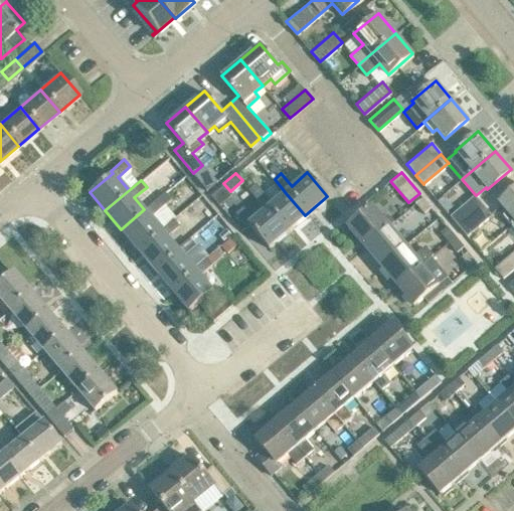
[(274,202),(264,190),(255,181),(248,187),(266,209),(286,231),(305,215),(286,193),(274,202)]
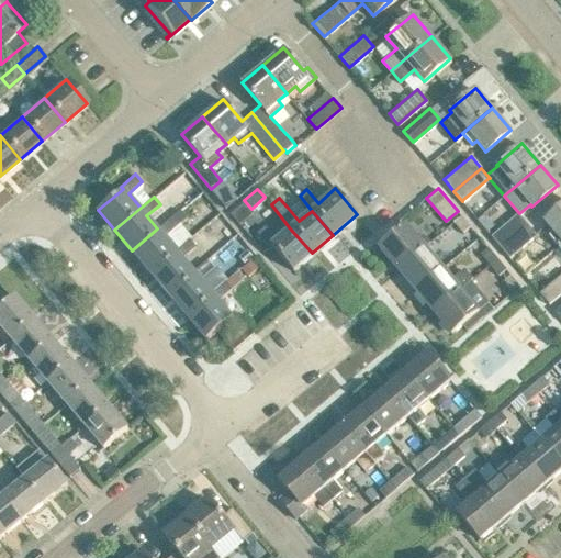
[(560,204),(543,220),(551,231),(548,233),(558,245),(560,242),(560,204)]
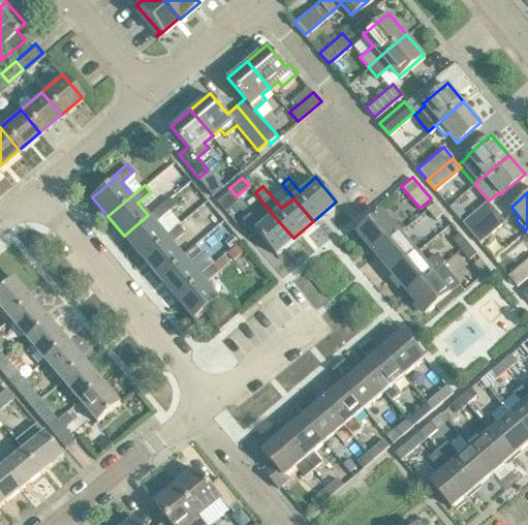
[(141,255),(164,235),(154,222),(169,210),(177,204),(171,196),(148,215),(124,236),(141,255)]
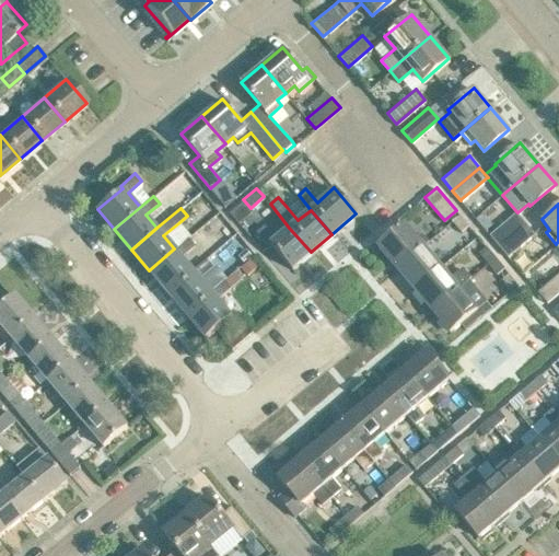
[(490,234),(499,245),(526,222),(517,212),(516,211),(490,234)]
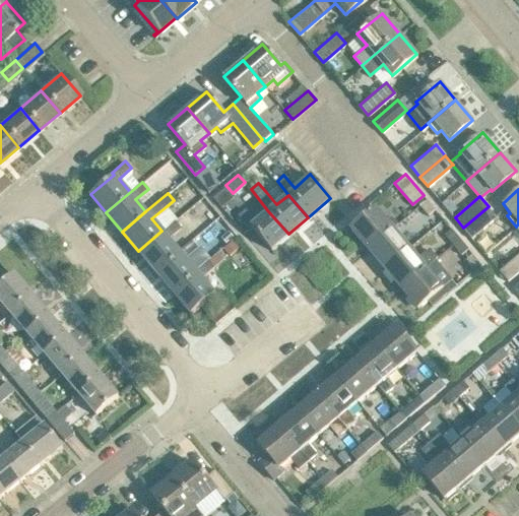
[(428,213),(434,208),(428,200),(420,205),(428,213)]
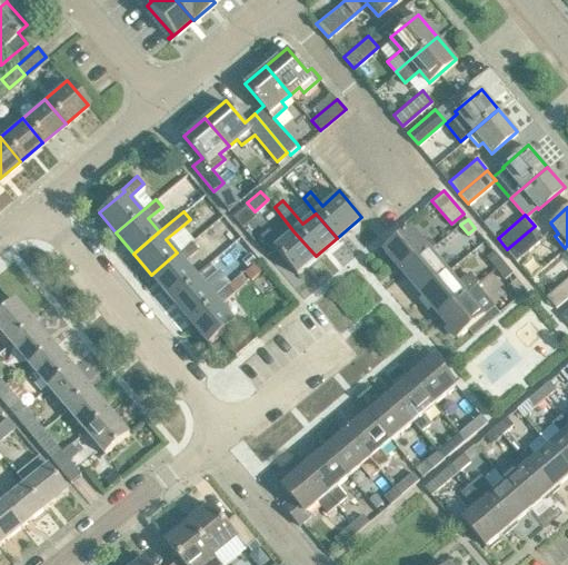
[(384,249),(402,273),(430,250),(429,248),(435,244),(427,236),(422,240),(411,226),(384,249)]
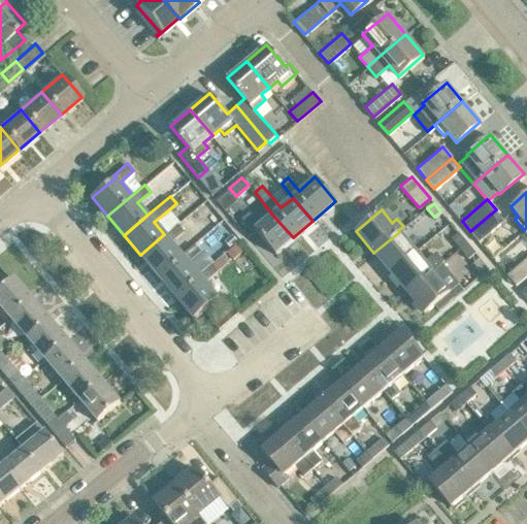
[(480,241),(504,220),(496,209),(470,231),(480,241)]
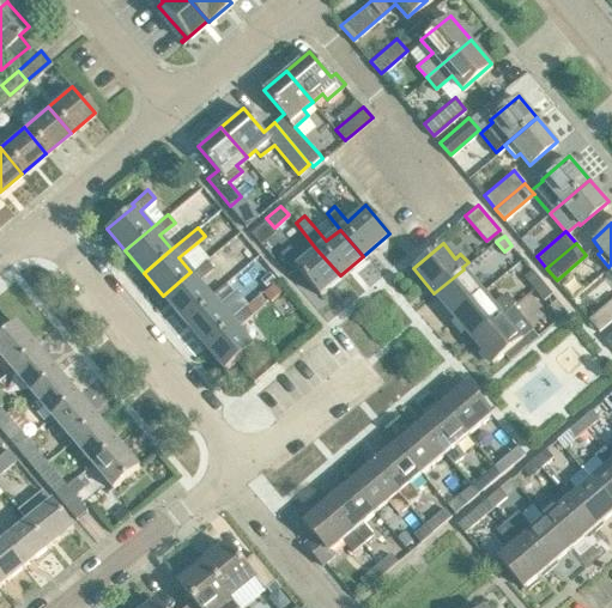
[(289,245),(280,253),(295,268),(297,266),(320,293),(340,275),(316,249),(302,261),(289,245)]
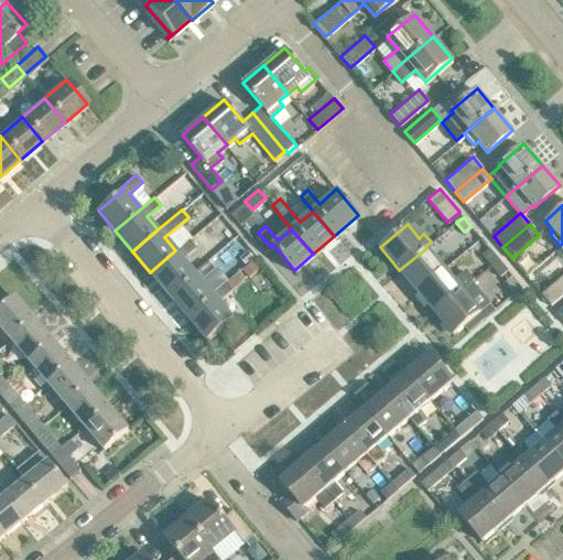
[(168,293),(193,272),(182,259),(196,247),(190,239),(175,250),(150,272),(168,293)]
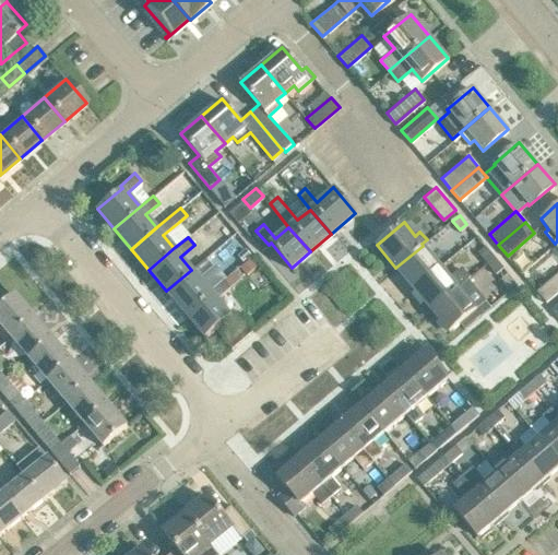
[(487,262),(495,256),(485,245),(477,251),(487,262)]
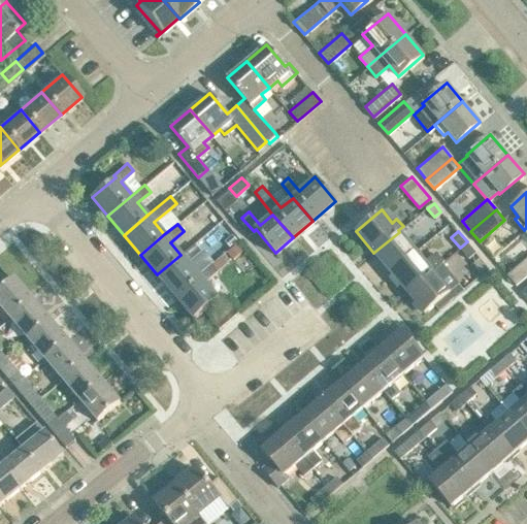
[(390,271),(415,251),(399,232),(373,253),(390,271)]
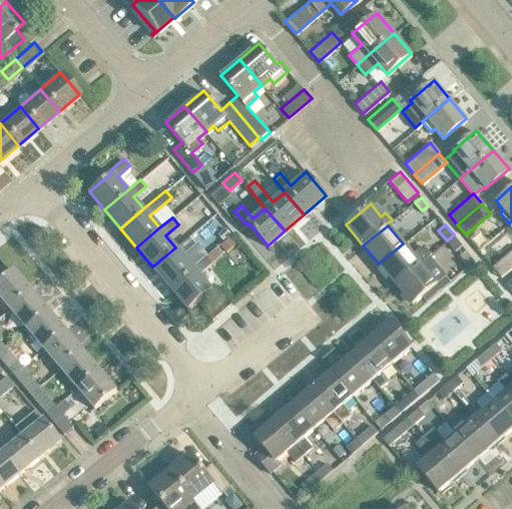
[(454,249),(461,243),(454,234),(447,240),(454,249)]
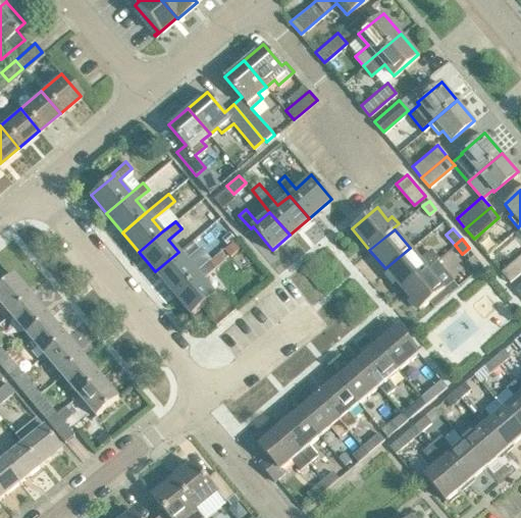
[(171,291),(195,270),(185,258),(198,248),(192,241),(178,252),(155,271),(171,291)]
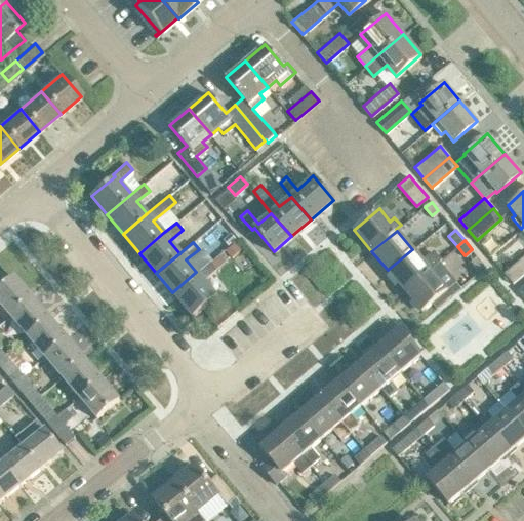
[(421,259),(412,249),(388,270),(404,290),(430,269),(429,269),(439,261),(440,259),(433,250),(421,259)]
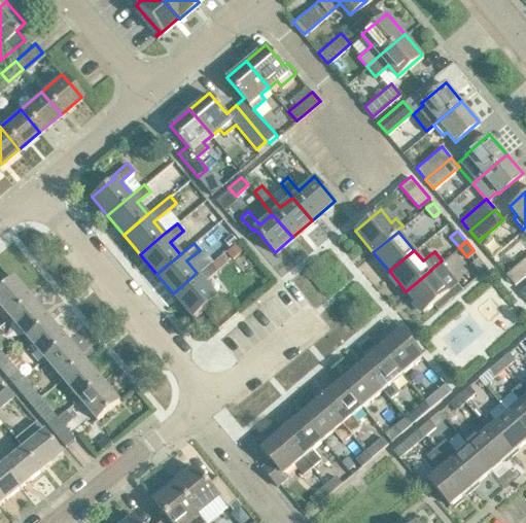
[(525,254),(505,273),(514,283),(525,273),(525,254)]
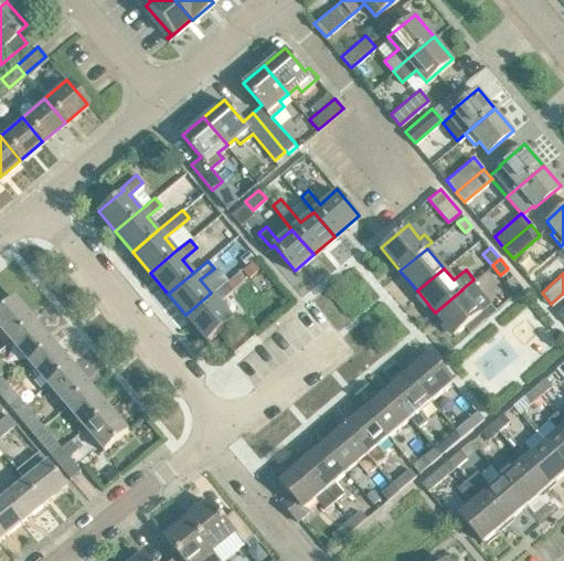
[(463,289),(435,313),(454,334),(464,326),(468,330),(482,318),(478,314),(491,303),(472,281),(461,289),(463,289)]
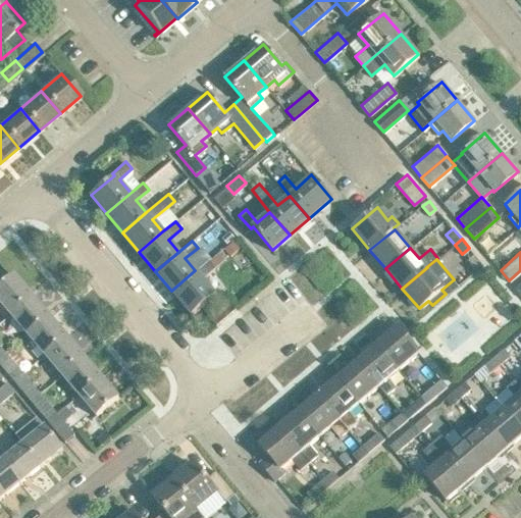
[(191,313),(215,293),(201,277),(213,267),(208,260),(195,270),(171,291),(191,313)]
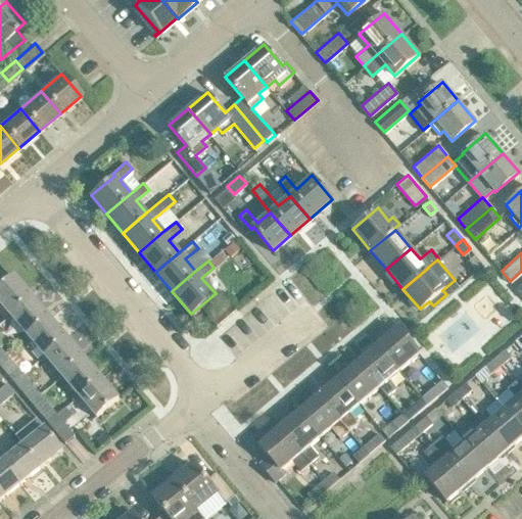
[(0,301),(9,314),(32,294),(14,274),(0,285),(0,301)]
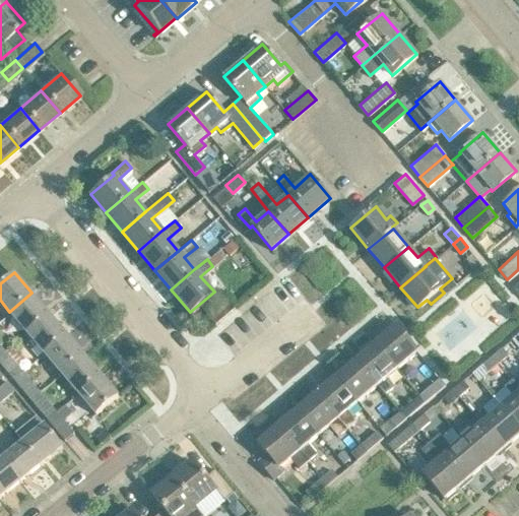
[(26,332),(49,313),(31,293),(9,312),(26,332)]
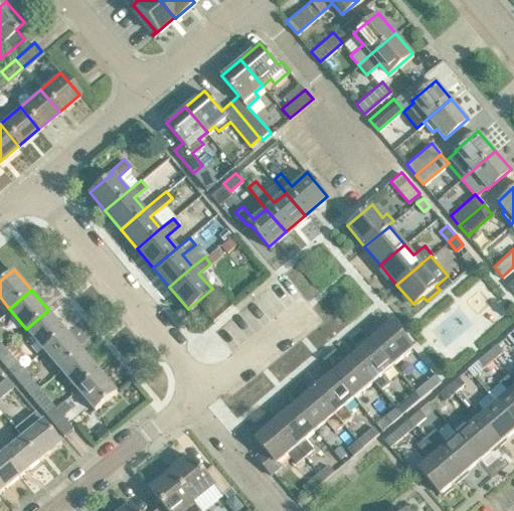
[(450,320),(465,337),(484,320),(475,309),(465,318),(460,312),(450,320)]
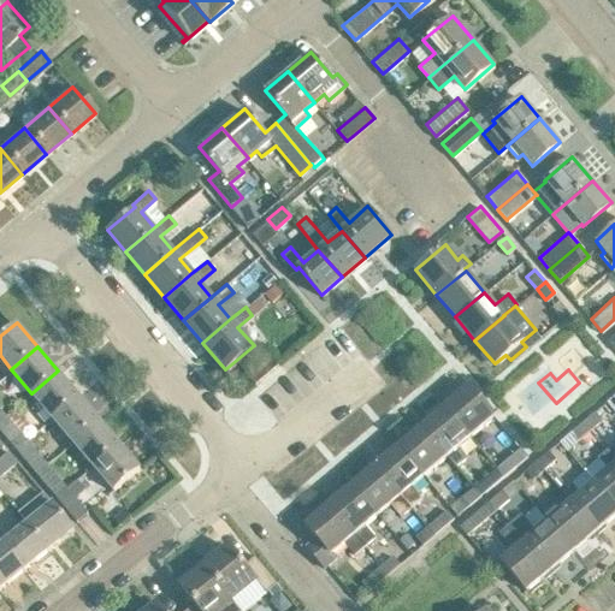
[(52,417),(78,395),(58,371),(31,393),(52,417)]
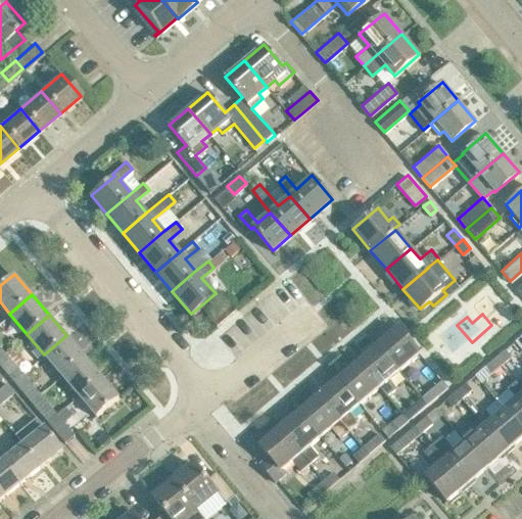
[(397,370),(404,366),(419,352),(397,327),(376,344),(397,370)]
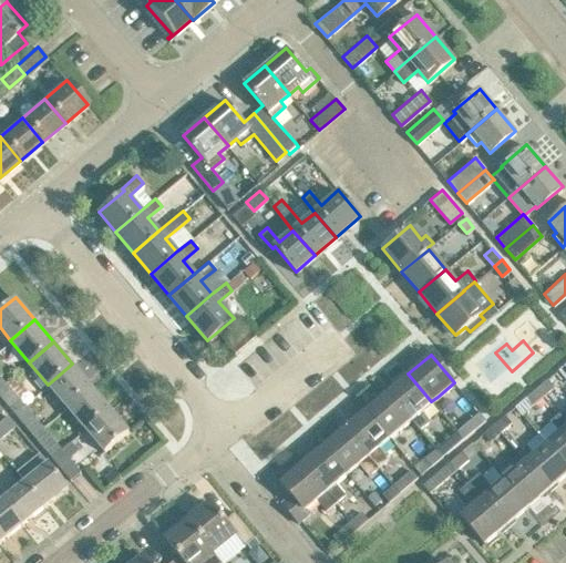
[(67,407),(91,386),(72,364),(48,385),(67,407)]
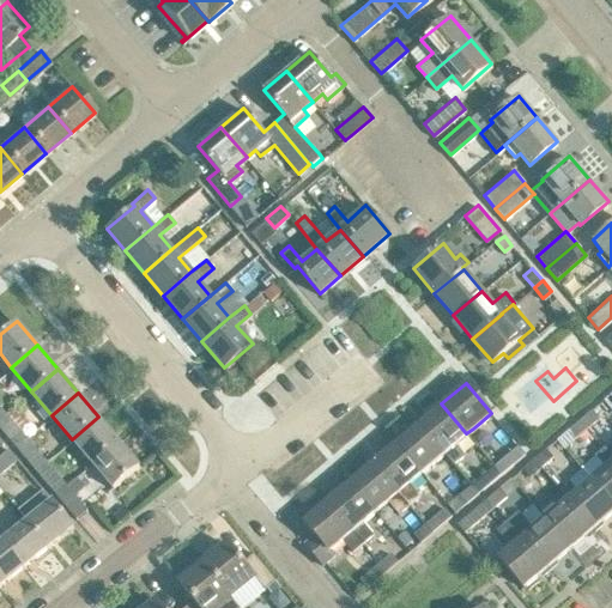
[(464,453),(455,443),(466,433),(441,403),(418,423),(443,453),(444,453),(453,462),(464,453)]
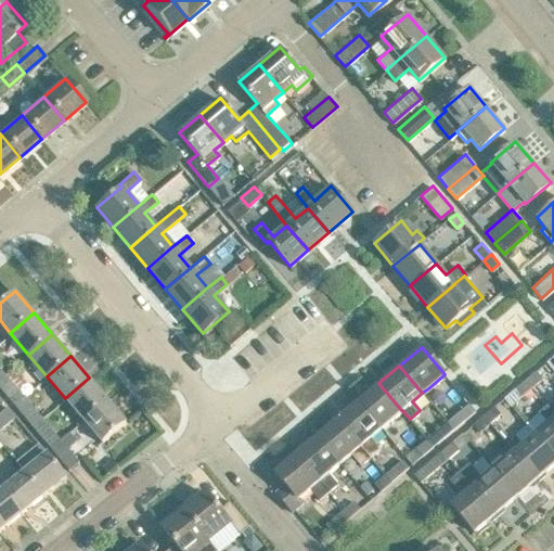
[(12,369),(0,377),(0,386),(8,397),(25,383),(12,369)]
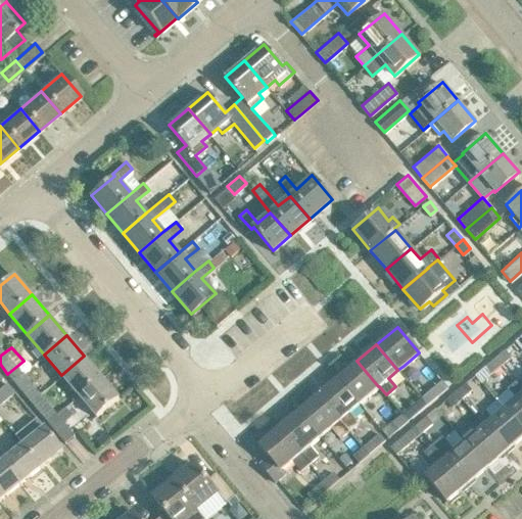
[(500,364),(511,355),(505,348),(493,358),(500,364)]
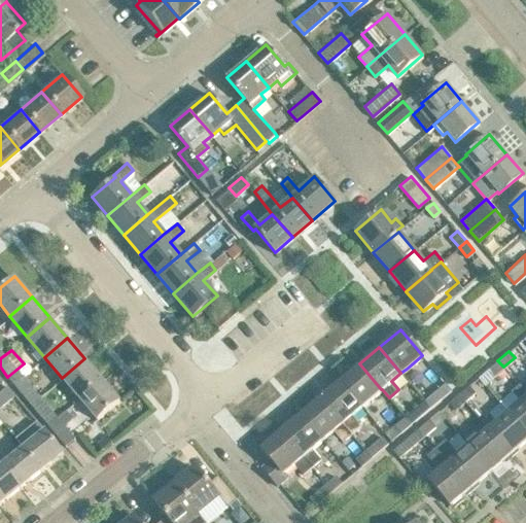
[(78,397),(90,388),(101,378),(84,358),(62,378),(78,397)]
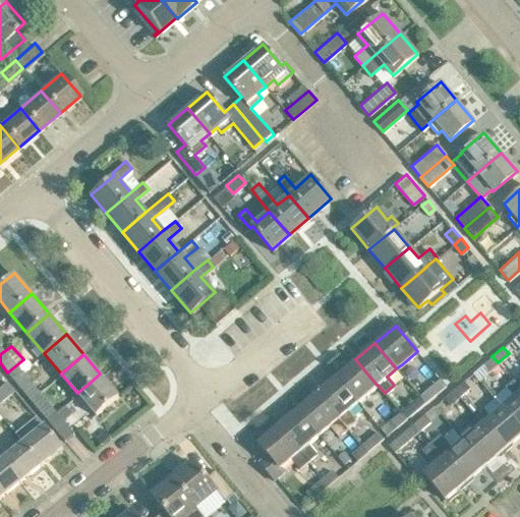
[(488,370),(498,362),(492,356),(483,363),(488,370)]
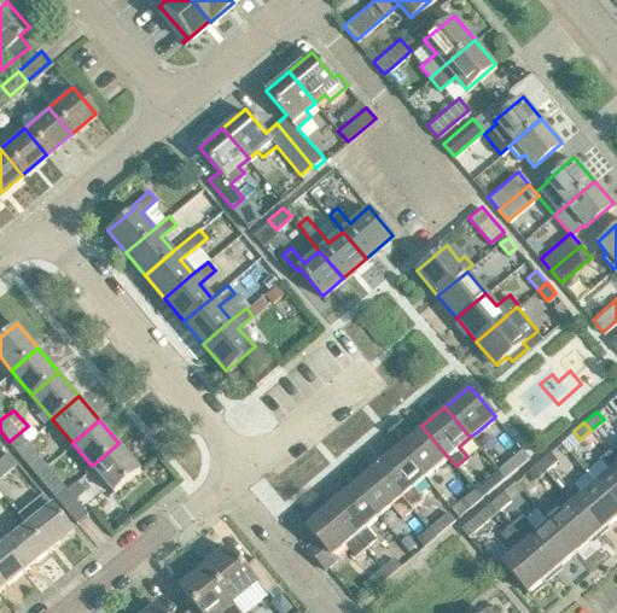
[(424,476),(447,456),(421,426),(399,445),(424,476)]
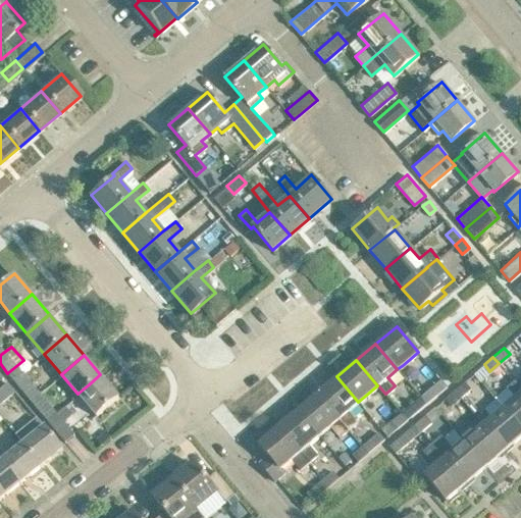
[(35,385),(22,371),(13,379),(24,394),(35,385)]
